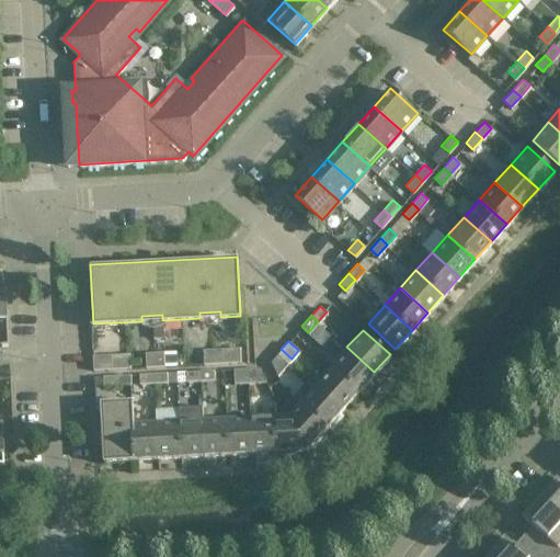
[(203,363),(240,361),(239,347),(203,348),(203,363)]
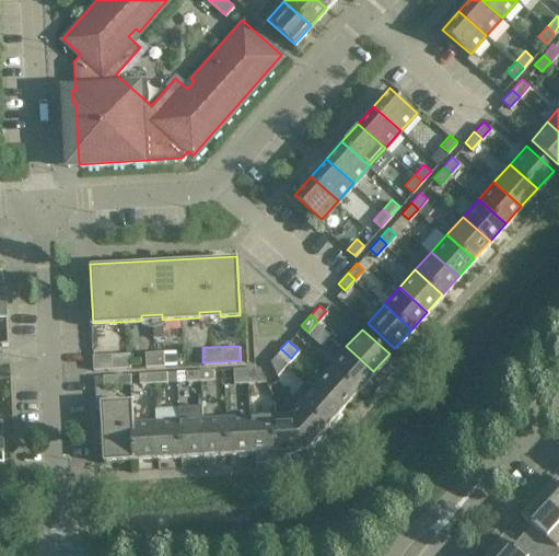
[(346,346),(332,363),(359,387),(373,371),(346,346)]
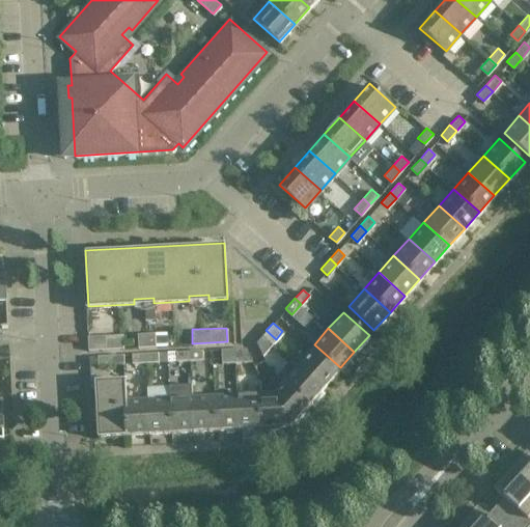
[(276,339),(266,330),(256,340),(262,354),(276,339)]
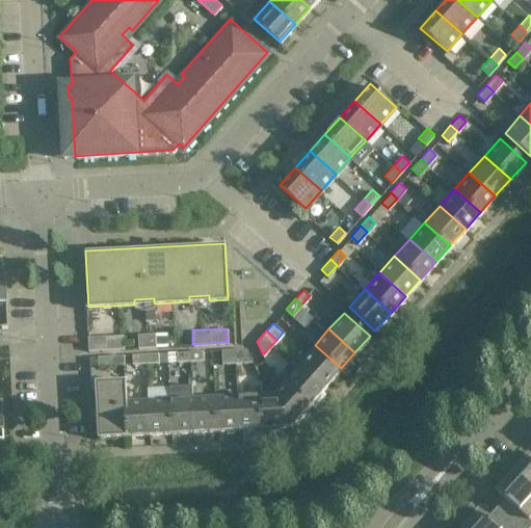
[(137,346),(156,345),(155,332),(137,333),(137,346)]
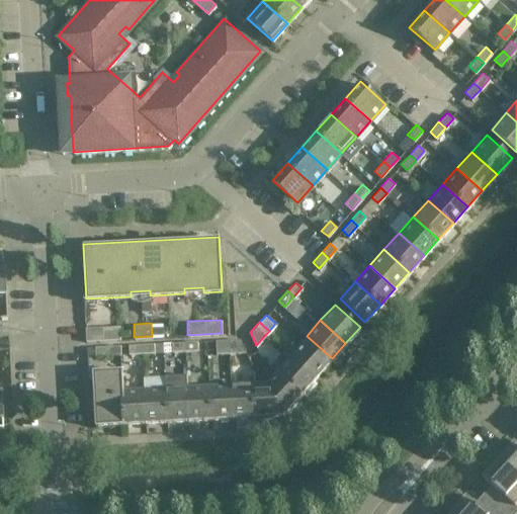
[(118,325),(85,327),(85,340),(119,338),(118,325)]
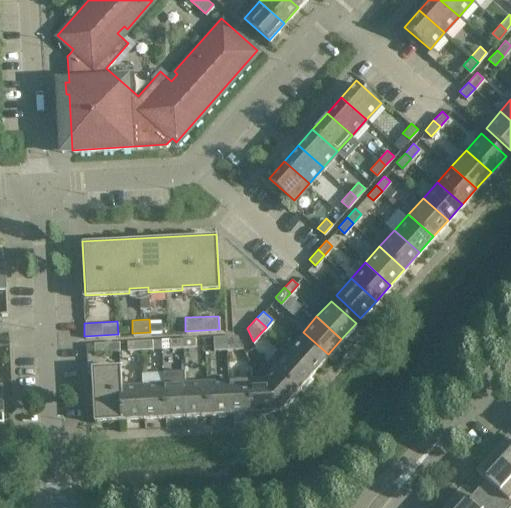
[(303,332),(289,347),(314,370),(328,354),(303,332)]
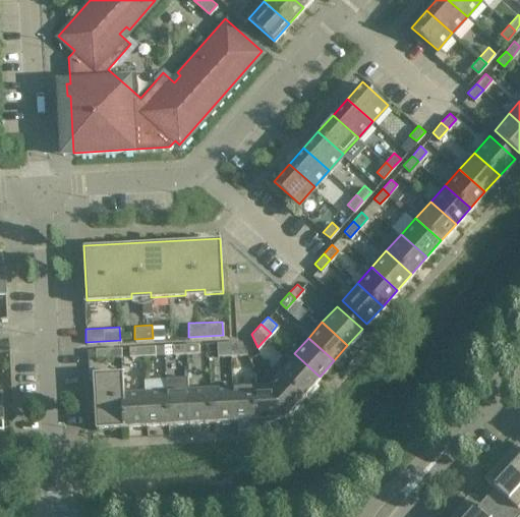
[(227,354),(247,353),(240,340),(226,341),(227,354)]
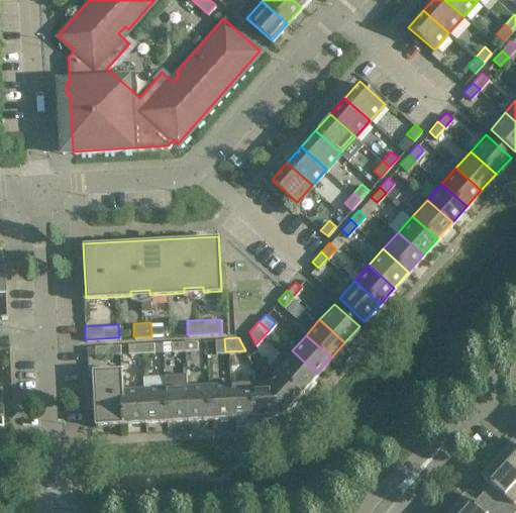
[(225,351),(224,338),(214,338),(215,351),(225,351)]
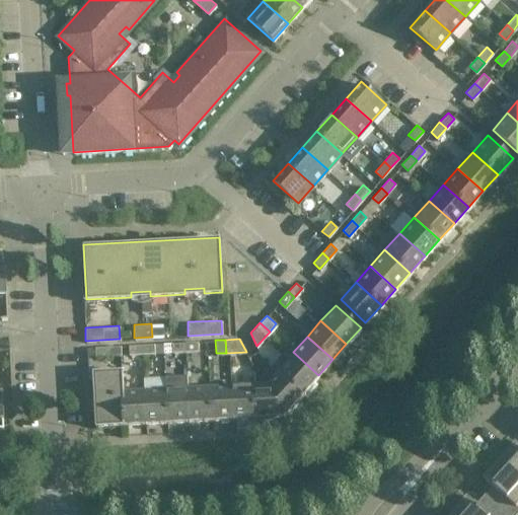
[(183,342),(183,351),(198,350),(198,341),(183,342)]
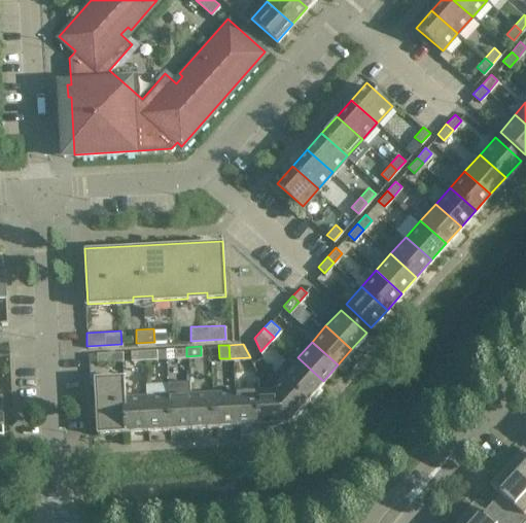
[(186,347),(174,347),(175,356),(186,356),(186,347)]
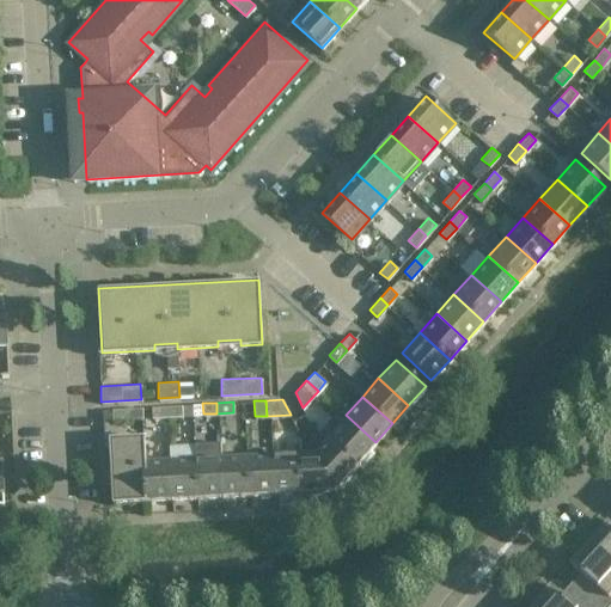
[(152,416),(166,416),(167,430),(183,429),(182,404),(151,406),(152,416)]
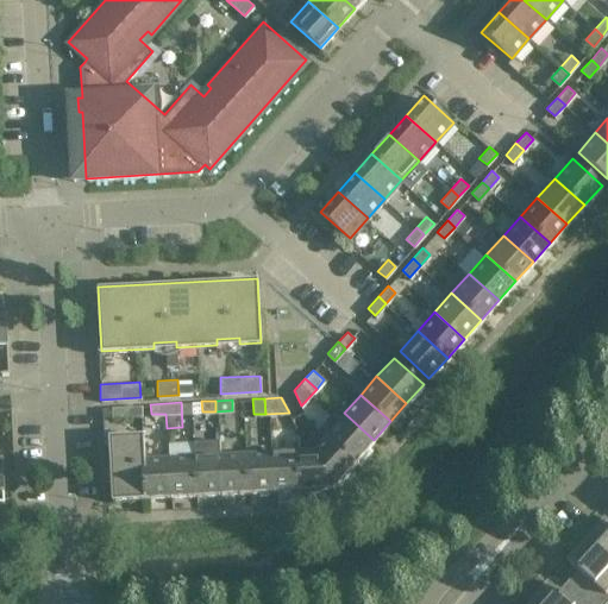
[(140,404),(111,406),(111,416),(142,415),(140,404)]
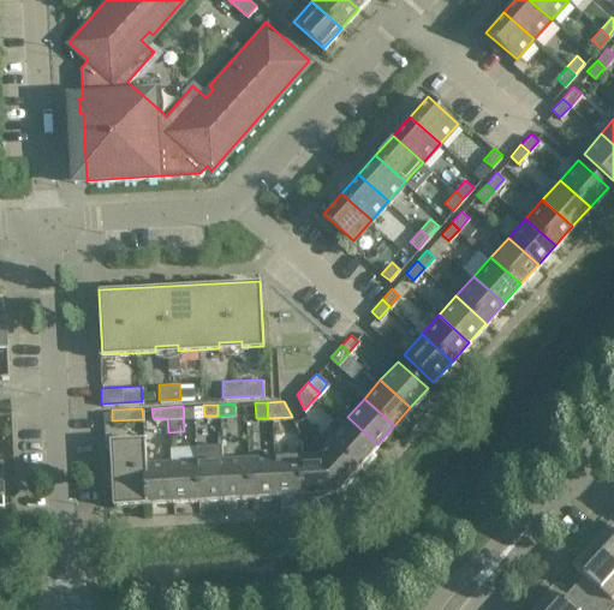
[(347,417),(331,436),(361,462),(377,444),(347,417)]
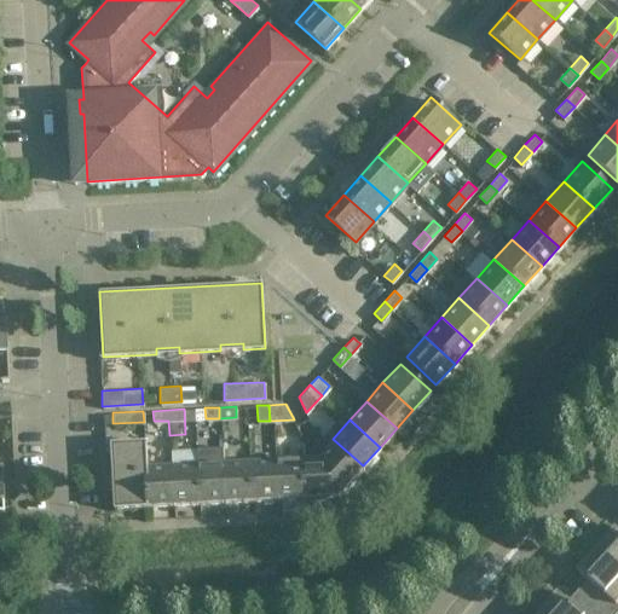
[(333,439),(318,455),(338,494),(363,465),(333,439)]
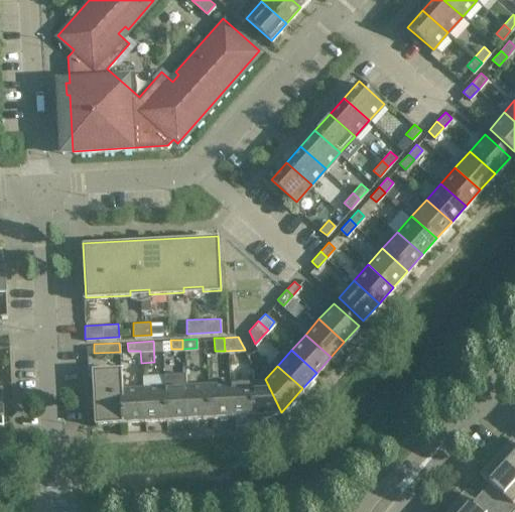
[(92,369),(94,396),(122,394),(122,387),(121,368),(92,369)]
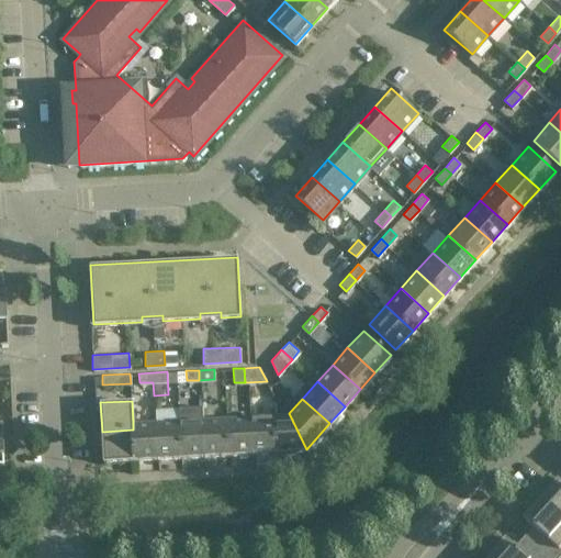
[(289,413),(270,414),(271,450),(306,449),(289,413)]
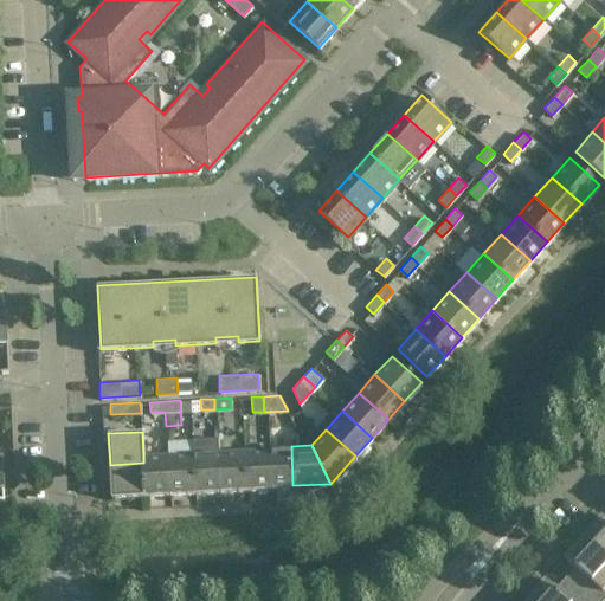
[(291,446),(266,447),(269,488),(293,485),(291,446)]
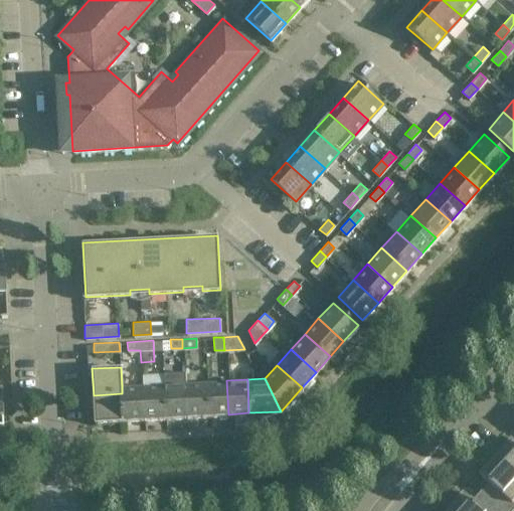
[(226,380),(205,381),(207,415),(228,414),(226,380)]
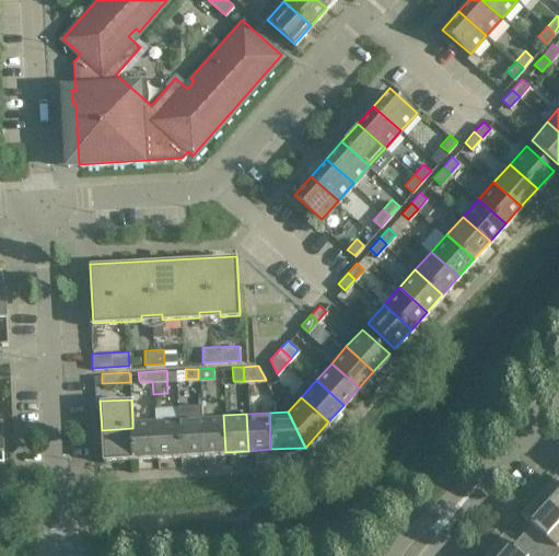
[(223,415),(200,416),(202,453),(225,452),(223,415)]
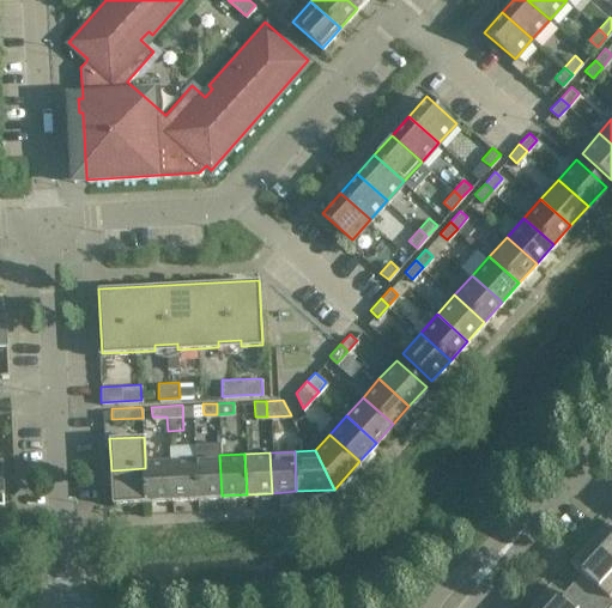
[(219,455),(194,456),(197,497),(222,496),(219,455)]
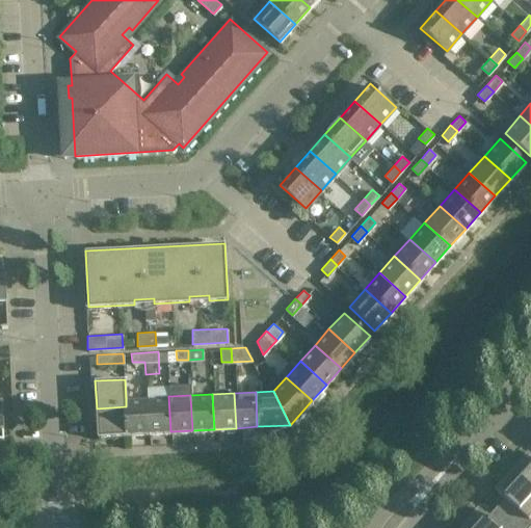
[(168,396),(148,398),(150,432),(170,431),(168,396)]
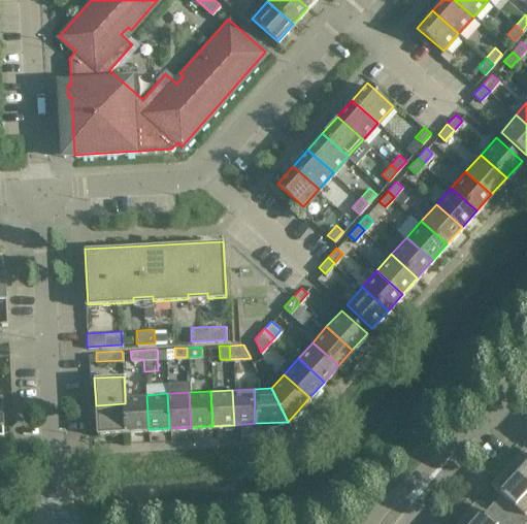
[(146,395),(125,396),(125,403),(127,430),(149,429),(146,395)]
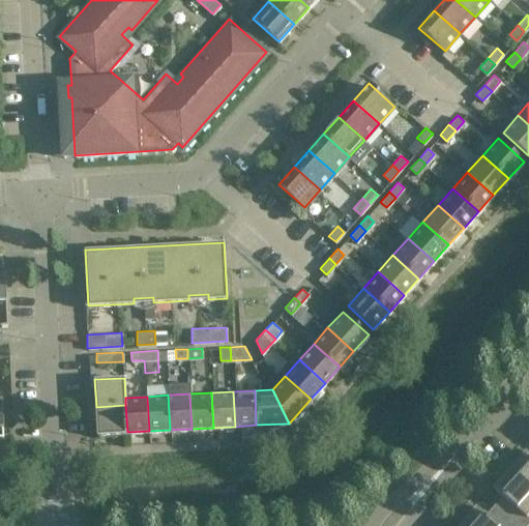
[(125,405),(96,407),(97,435),(127,433),(127,432),(125,405)]
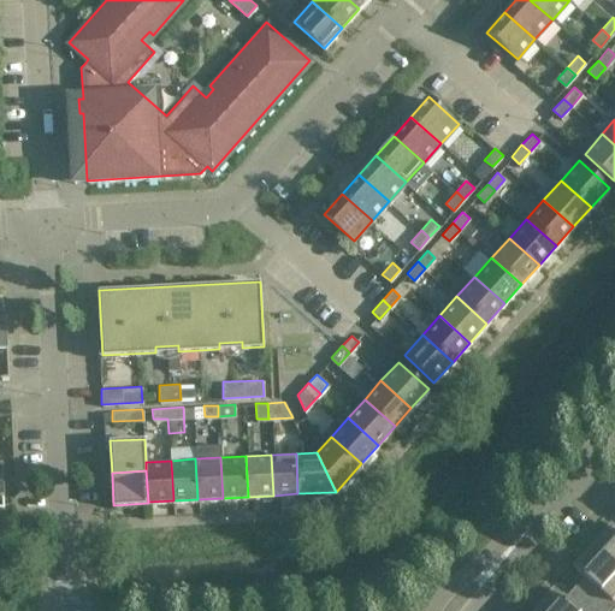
[(614,527),(610,523),(592,544),(614,563),(614,527)]
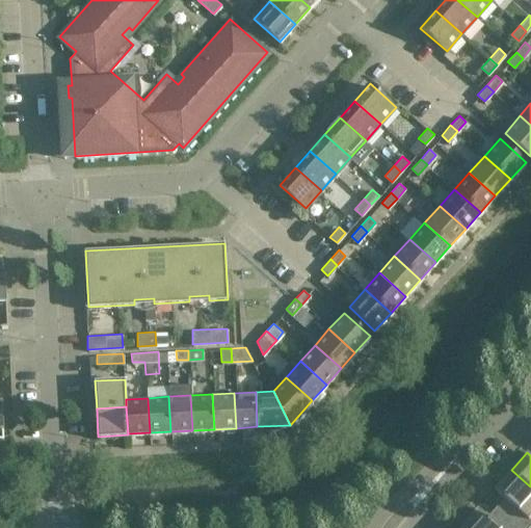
[(530,510),(530,486),(511,470),(495,487),(510,501),(501,510),(520,527),(525,527),(530,521),(530,519),(527,516),(530,510)]
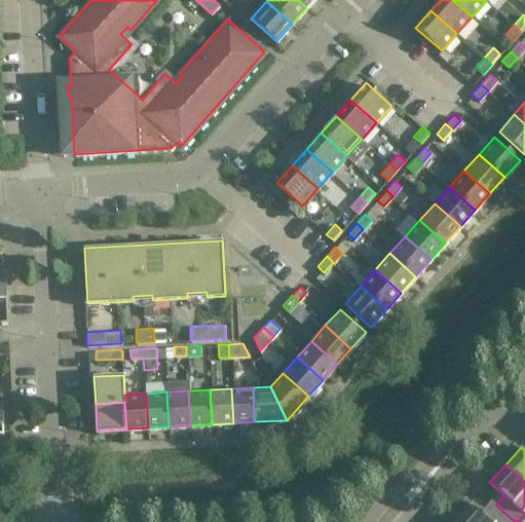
[(472,501),(456,519),(458,521),(514,521),(495,505),(486,515),(472,501)]
